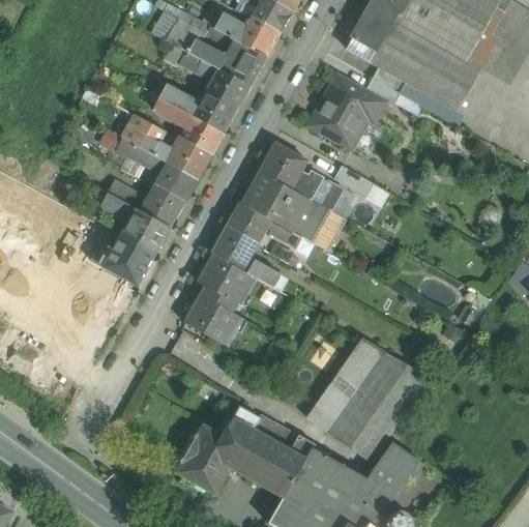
[(292,10),(273,0),(242,0),(250,4),(251,3),(255,5),(248,15),(281,31),(292,10)]
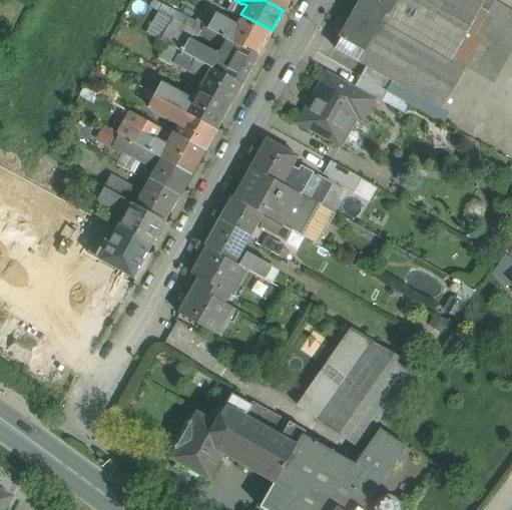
[(265,0),(283,10),(288,0),(265,0)]
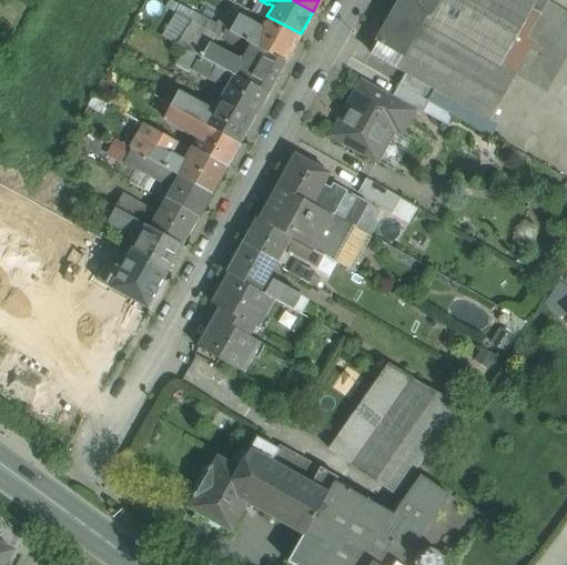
[(400,0),(378,38),(403,52),(421,21),(432,0),(400,0)]
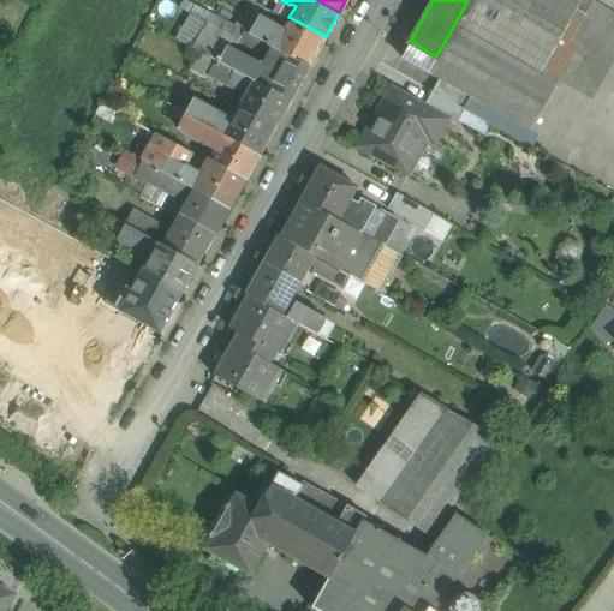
[(468,0),(455,23),(519,59),(552,0),(468,0)]
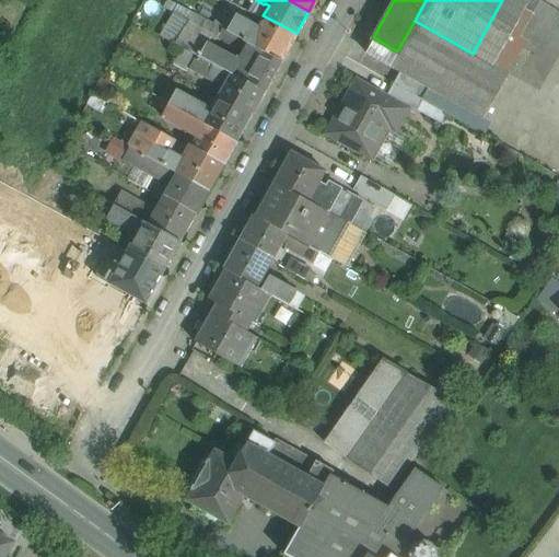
[(217,24),(179,4),(170,22),(139,3),(131,19),(184,47),(195,54),(198,55),(205,44),(212,48),(217,39),(221,42),(226,30),(217,24)]
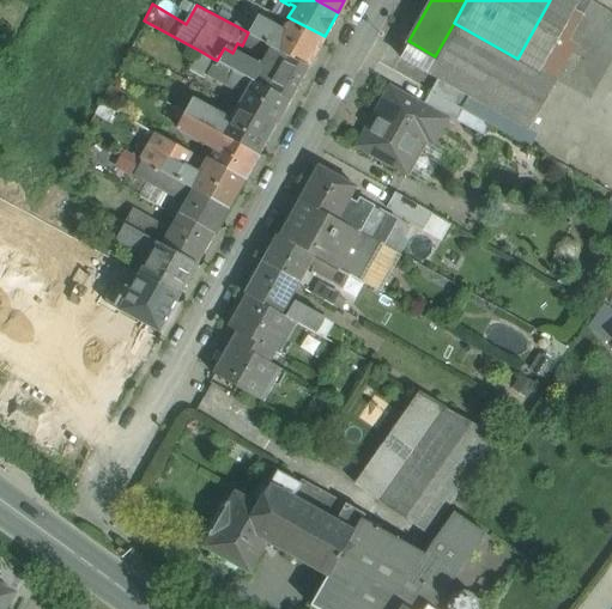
[(256,17),(244,11),(237,26),(248,32),(256,17)]
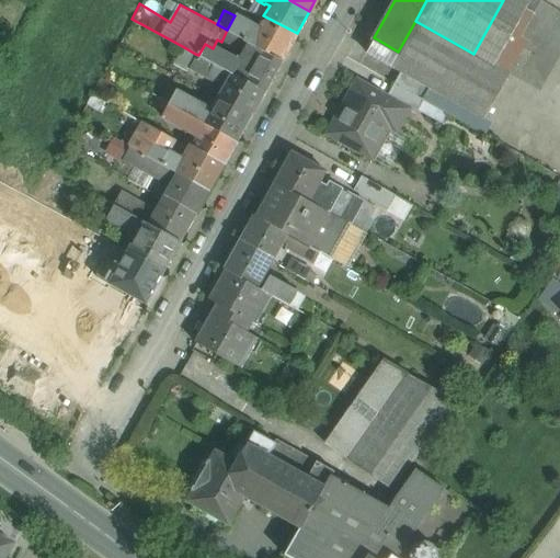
[(297,33),(263,15),(256,27),(235,15),(227,30),(282,59),(297,33)]
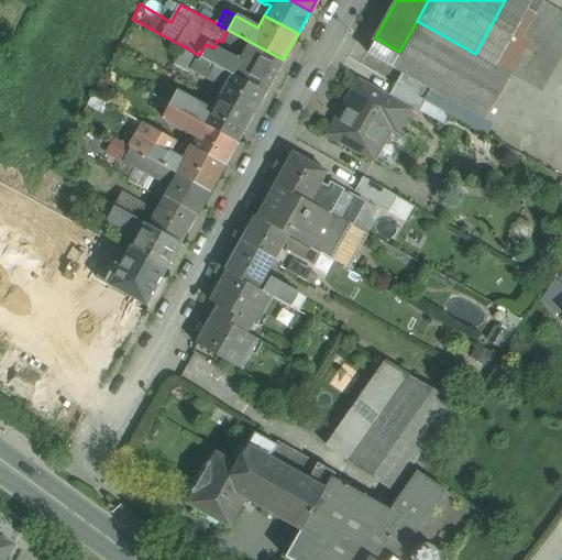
[(485,118),(511,73),(495,64),(494,65),(475,54),(417,21),(399,52),(392,65),(401,70),(430,86),(485,118)]
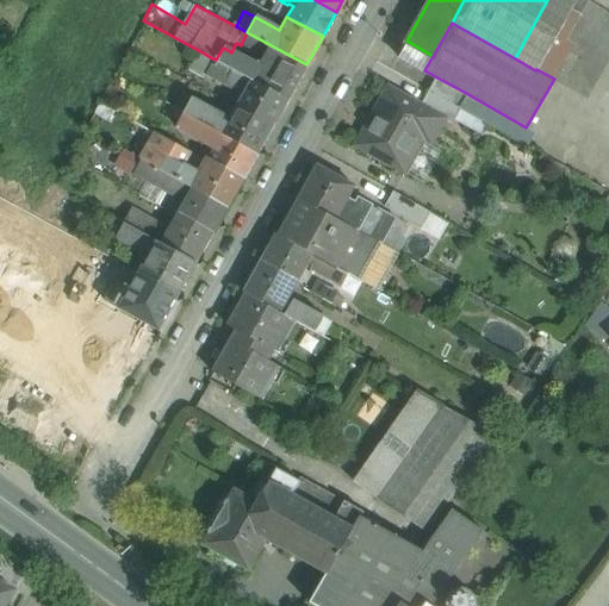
[(306,64),(247,32),(241,45),(263,57),(260,66),(252,68),(250,62),(238,56),(231,68),(287,99),(306,64)]
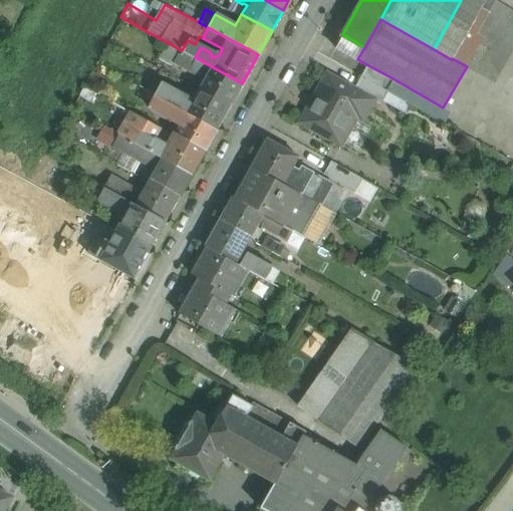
[(364,47),(342,34),(335,47),(357,59),(364,47)]
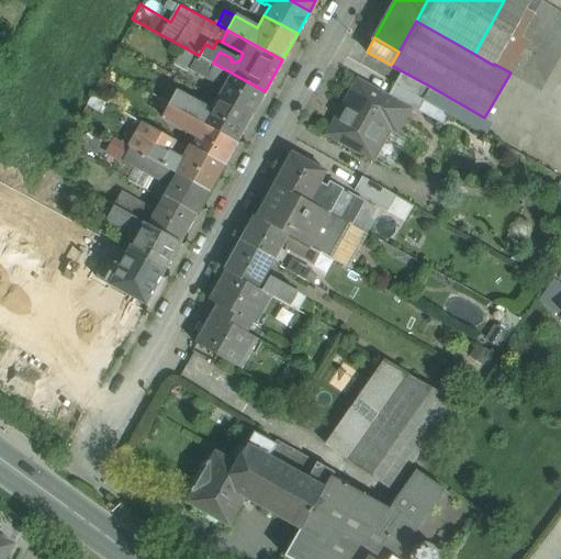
[(213,48),(205,44),(199,55),(213,63),(220,52),(213,48)]
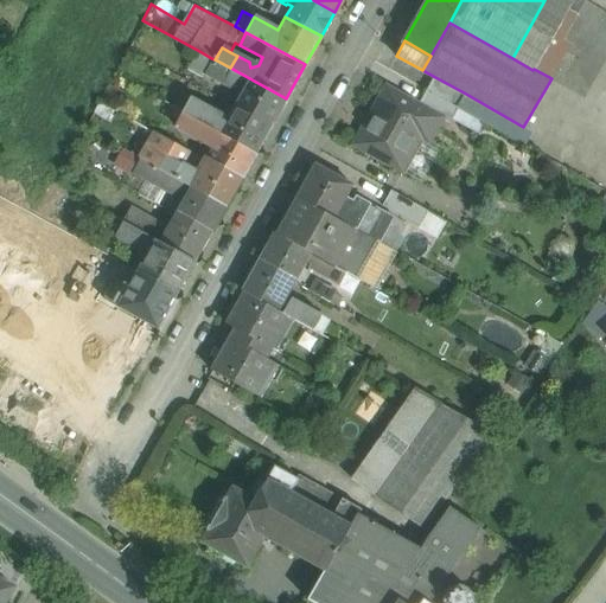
[(211,58),(199,51),(192,66),(204,72),(211,58)]
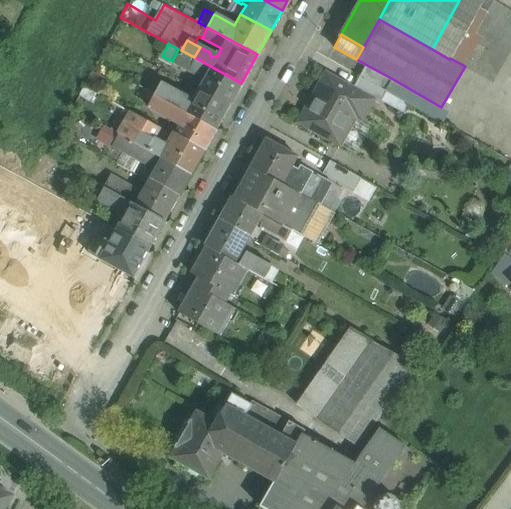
[(181,50),(178,49),(172,61),(187,69),(194,57),(181,50)]
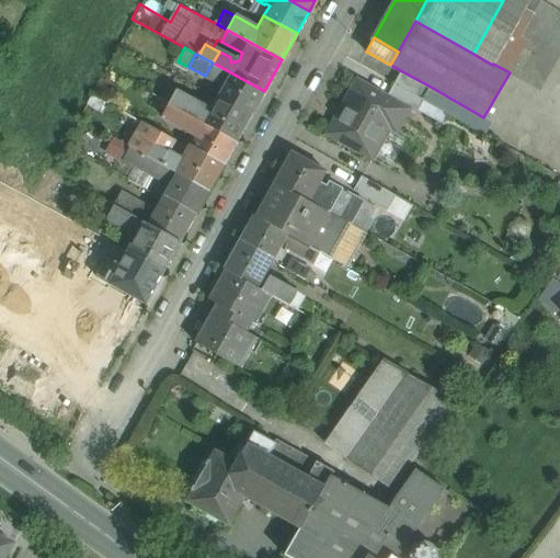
[(264,91),(213,63),(205,76),(213,80),(219,79),(220,76),(227,80),(218,95),(252,114),(264,91)]
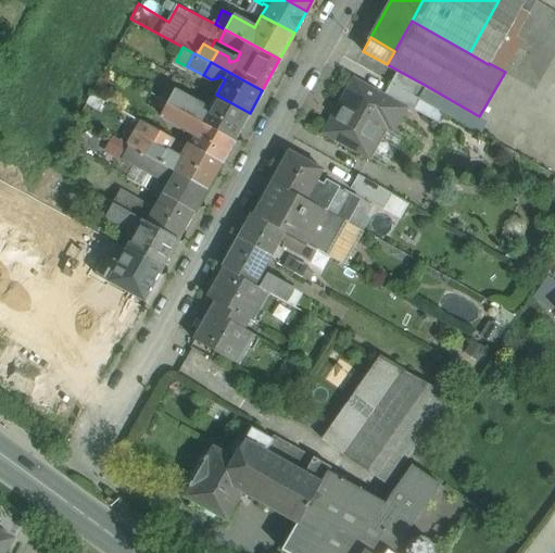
[(425,85),(396,70),(390,82),(418,97),(425,85)]
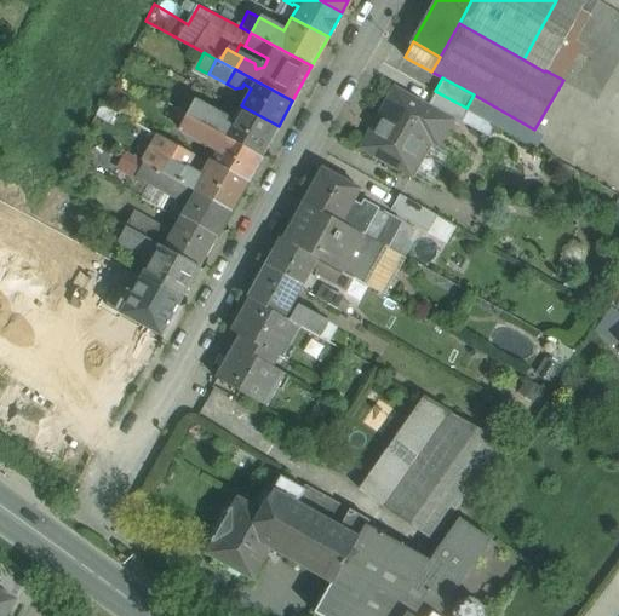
[(394,87),(361,145),(406,171),(425,137),(437,144),(451,120),(451,119),(427,105),(394,87)]
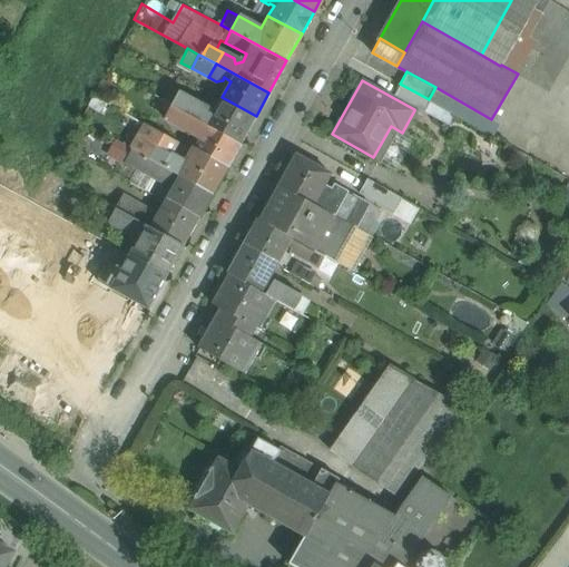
[(429,99),(400,84),(392,97),(414,109),(414,110),(420,114),(429,99)]
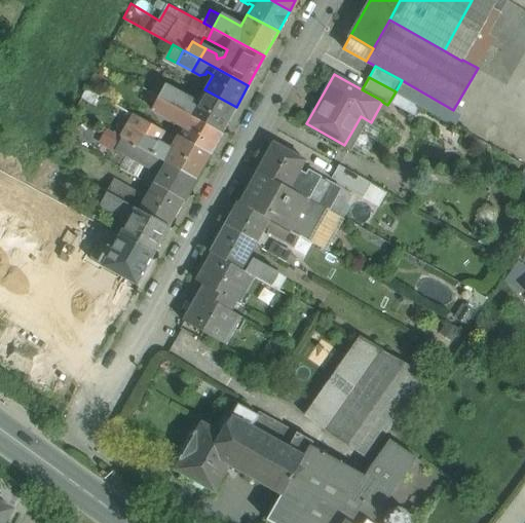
[(165,84),(154,78),(147,89),(148,89),(158,96),(165,84)]
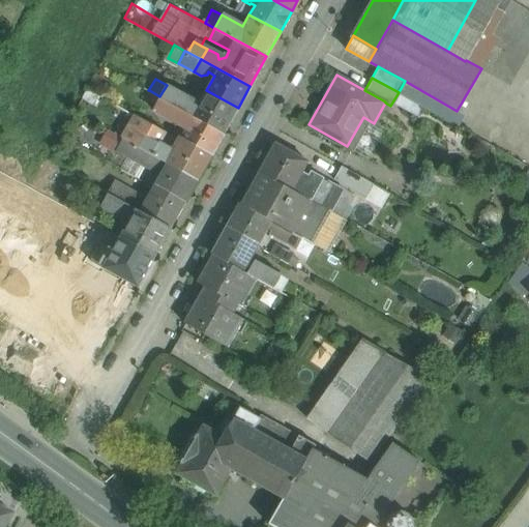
[(405,81),(399,92),(458,126),(464,115),(457,111),(405,81)]
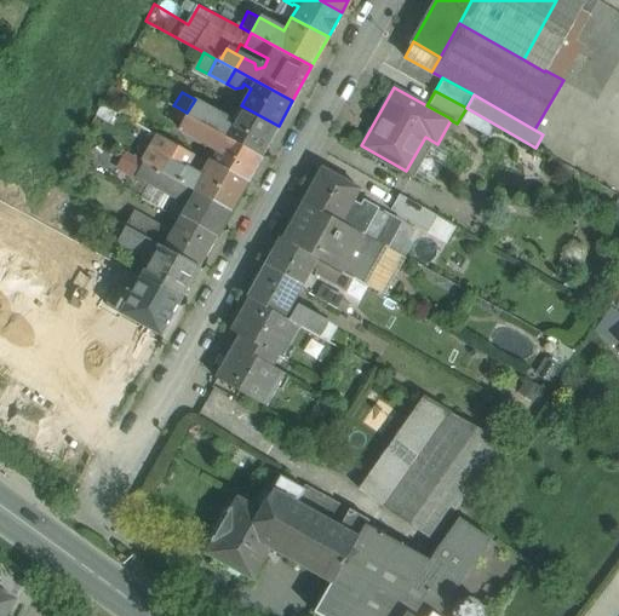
[(279,126),(241,105),(234,120),(195,99),(187,113),(262,154),(279,126)]
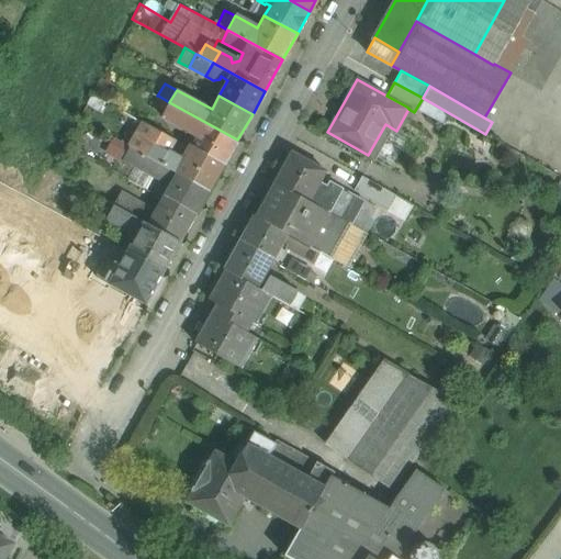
[(169,102),(158,96),(154,104),(165,111),(169,102)]
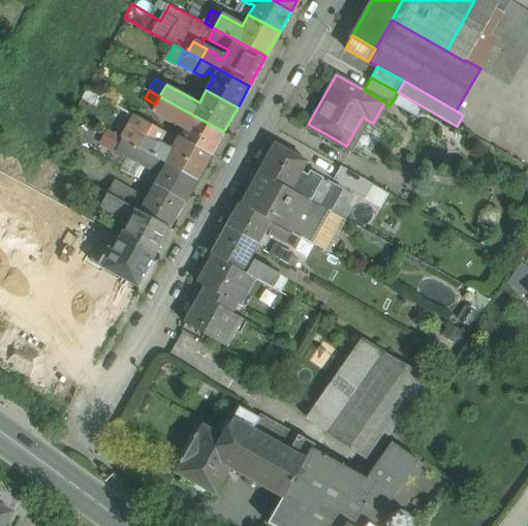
[(223,131),(159,96),(155,104),(153,109),(185,127),(179,138),(210,156),(223,131)]
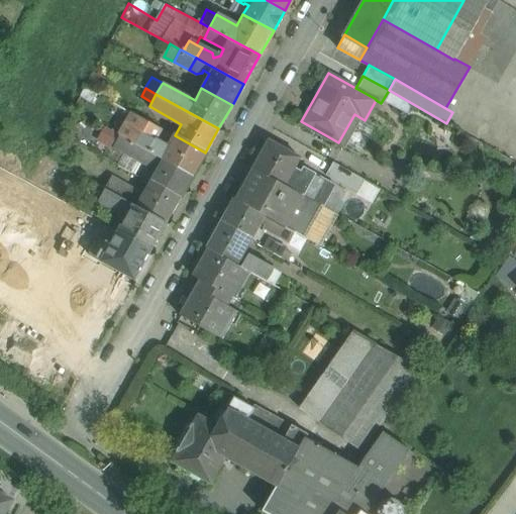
[(162,128),(132,112),(119,133),(120,134),(130,140),(144,147),(149,150),(156,139),(162,128)]
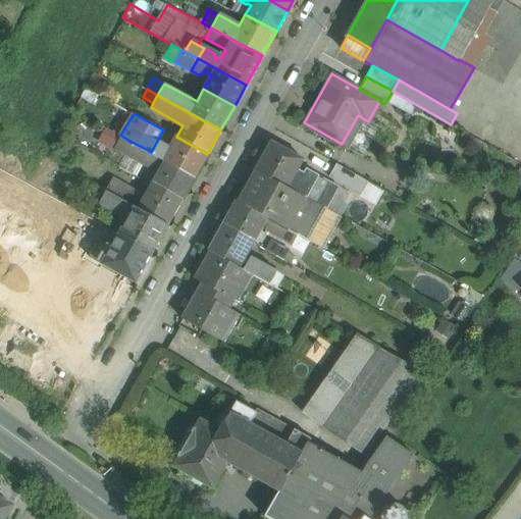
[(132,142),(121,136),(114,148),(125,154),(132,142)]
